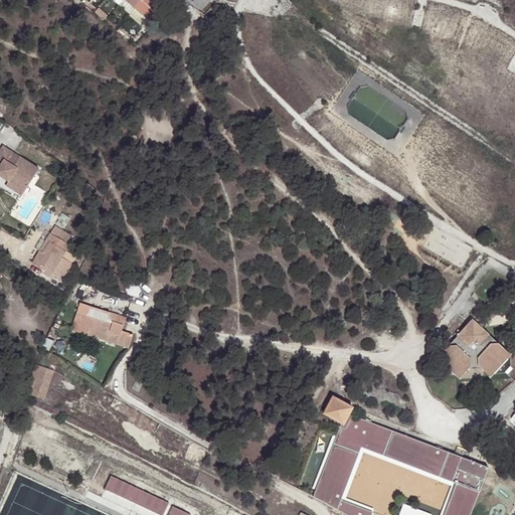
[(126,0),(125,2),(136,11),(145,0),(126,0)]
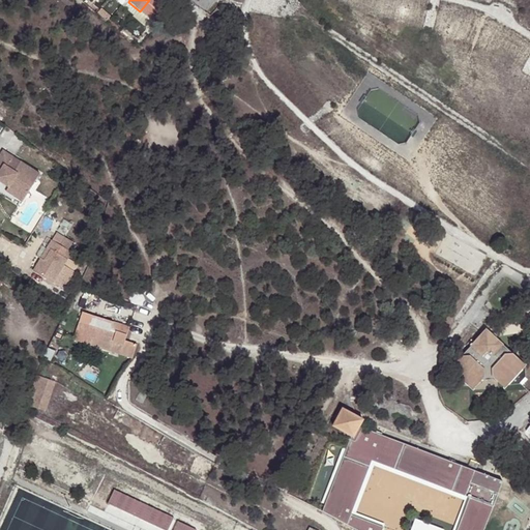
[(157,0),(149,0),(140,11),(151,22),(165,6),(157,0)]
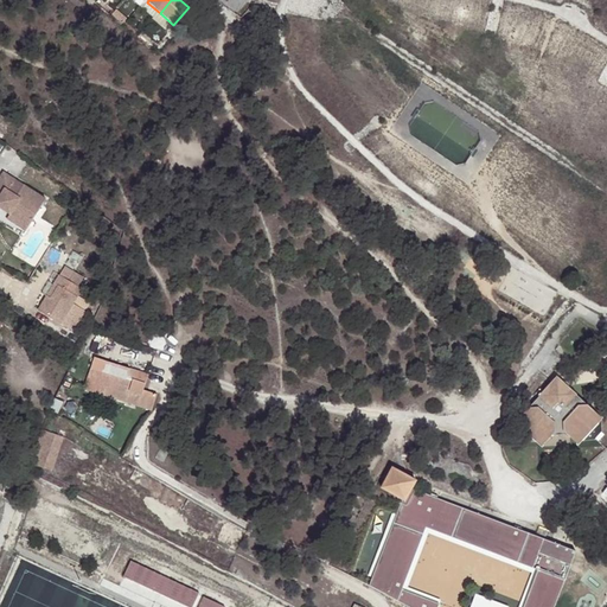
[(147,2),(141,8),(154,20),(160,13),(147,2)]
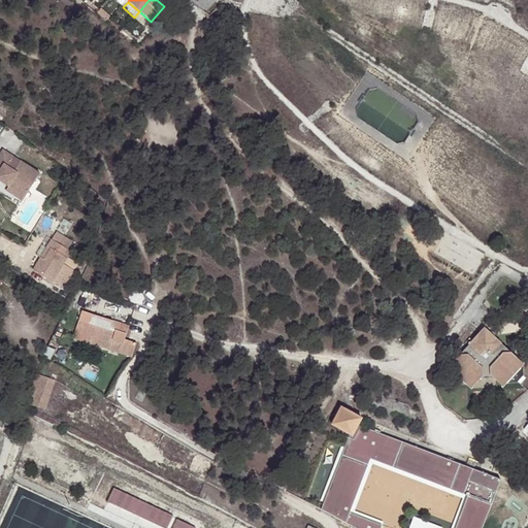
[(139,11),(134,18),(145,27),(151,22),(139,11)]
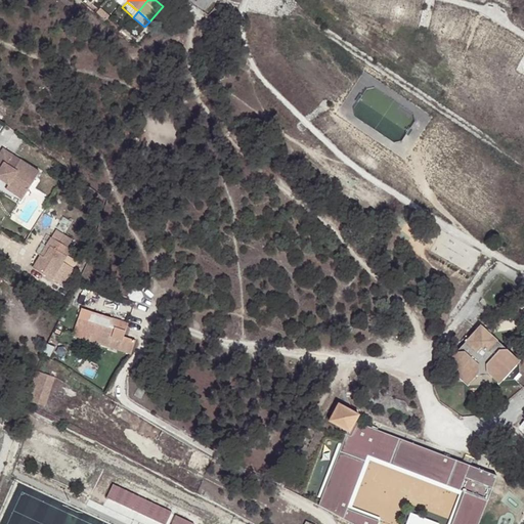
[(0,178),(8,183),(24,192),(38,169),(19,158),(13,167),(7,163),(12,154),(1,147),(0,148),(0,178)]
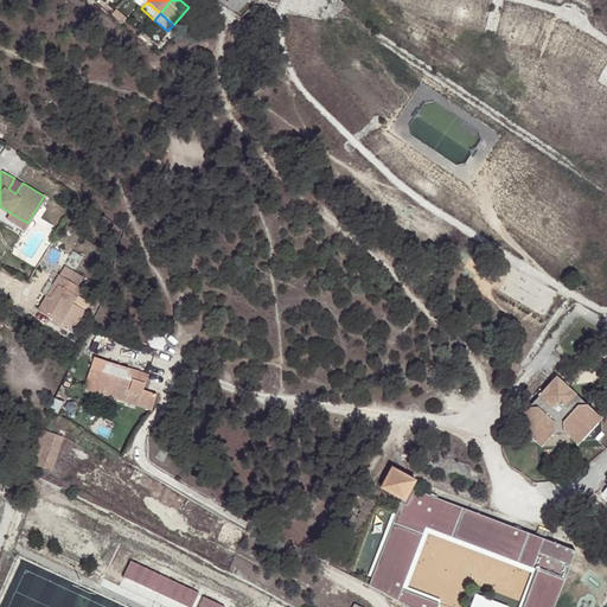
[(24,229),(27,223),(10,212),(6,217),(24,229)]
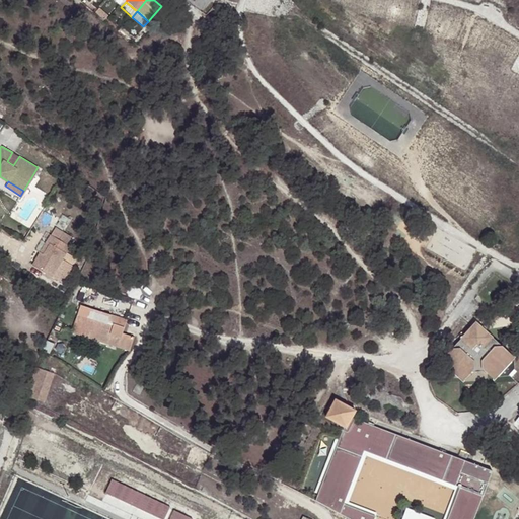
[(65,229),(56,224),(52,231),(60,236),(65,229)]
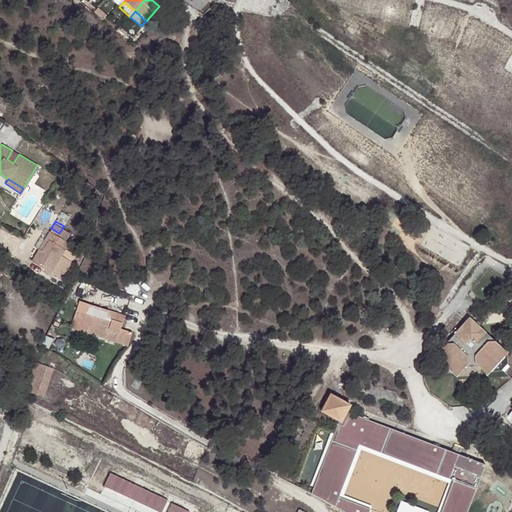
[(43,247),(40,246),(33,258),(51,269),(70,240),(66,237),(71,231),(64,226),(59,233),(51,228),(46,236),(49,237),(43,247)]
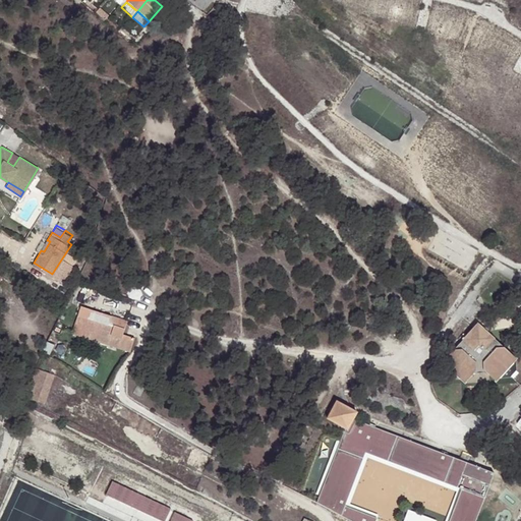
[(47,240),(41,250),(44,251),(50,241),(47,240)]
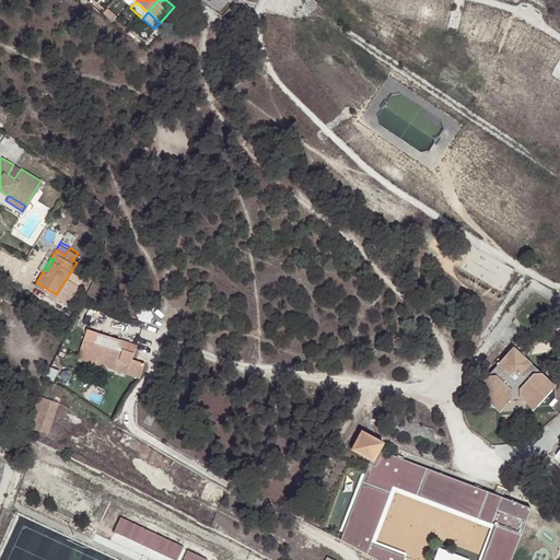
[(78,359),(140,381),(144,364),(133,361),(138,347),(88,330),(78,359)]
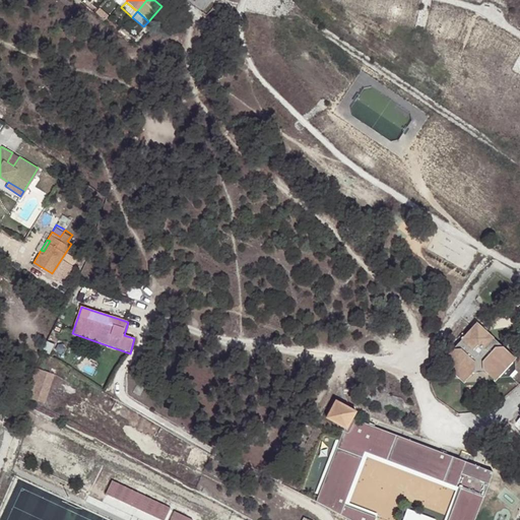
[(475,321),(446,351),(446,364),(457,364),(457,373),(469,374),(472,371),(475,368),(480,368),(483,371),(491,378),(497,372),(497,361),(507,361),(507,350),(485,331),(486,330),(485,325),(481,325),(480,326),(475,321)]
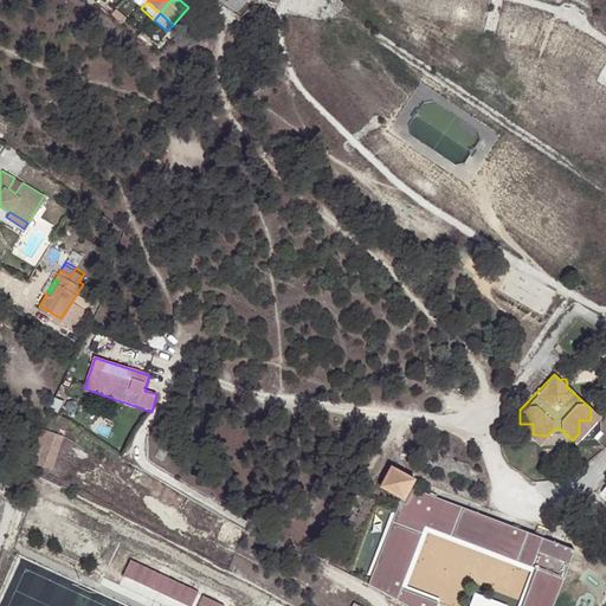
[(579,433),(572,440),(574,442),(599,416),(591,408),(591,420),(579,420),(579,433)]
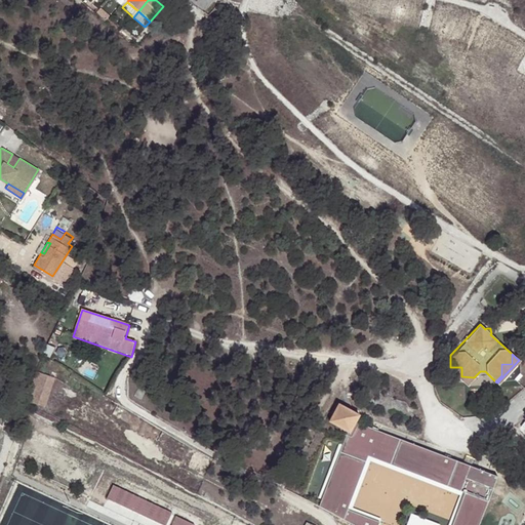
[(450,367),(450,355),(443,363),(467,385),(474,377),(461,376),(461,367),(450,367)]
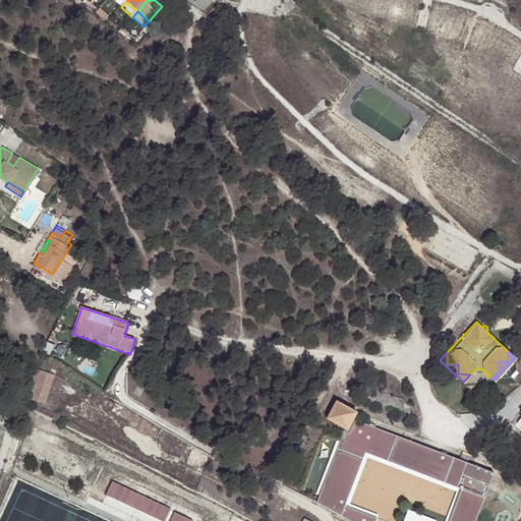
[(46,403),(56,373),(37,367),(27,396),(46,403)]
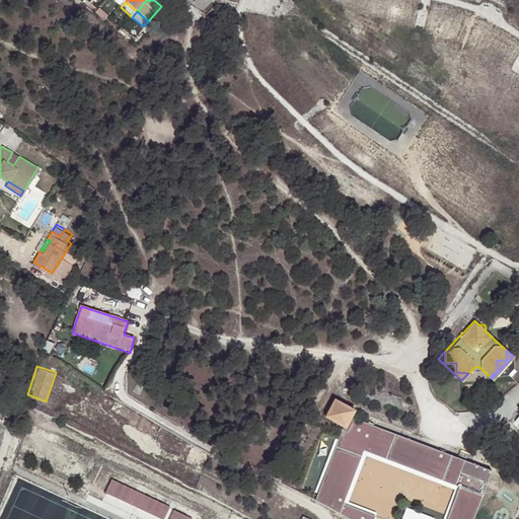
[(471,518),(491,471),(350,418),(355,410),(337,400),(326,417),(346,427),(313,502),(340,516),(346,518),(372,518),(373,517),(342,505),(362,452),(457,488),(445,518),(471,518)]
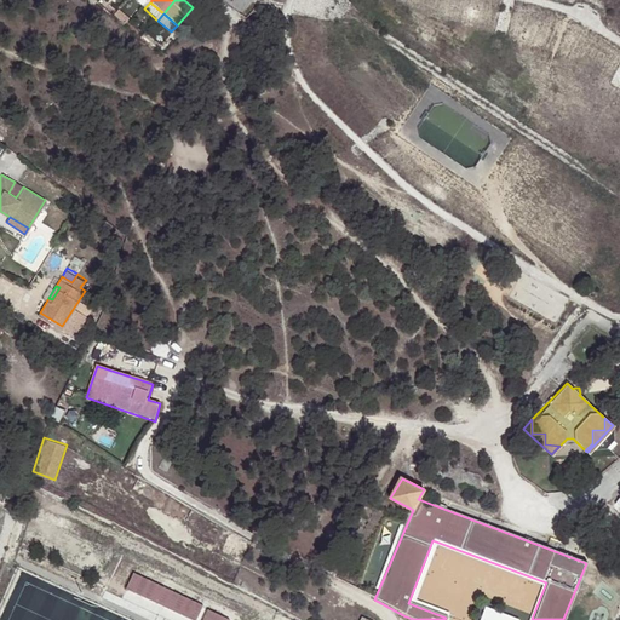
[(189,619),(195,619),(202,606),(133,573),(125,590),(189,619)]
